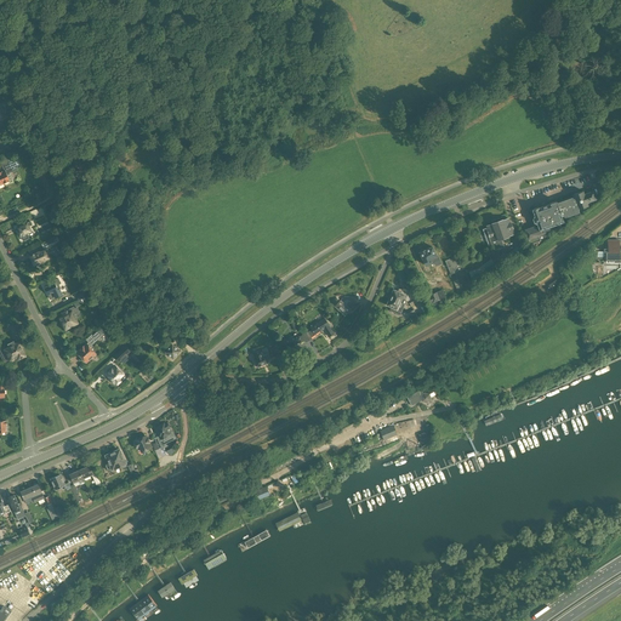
[(10,181),(13,178),(10,171),(12,170),(15,171),(17,170),(18,167),(21,166),(18,160),(16,161),(13,158),(1,163),(5,171),(3,172),(1,171),(0,171),(0,184),(4,183),(5,183),(6,184),(9,183),(10,182),(10,181)]
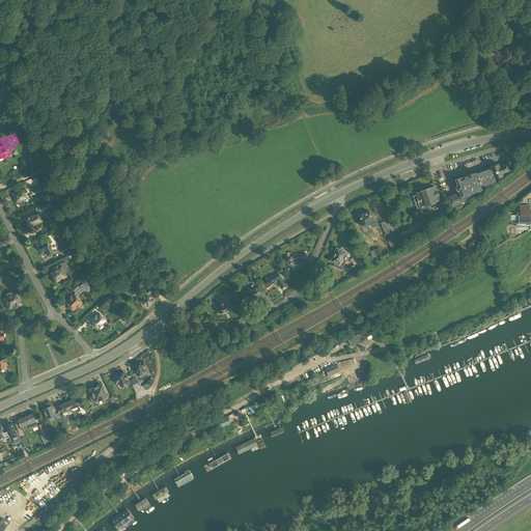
[(35,152),(39,162),(45,160),(39,150),(35,152)]
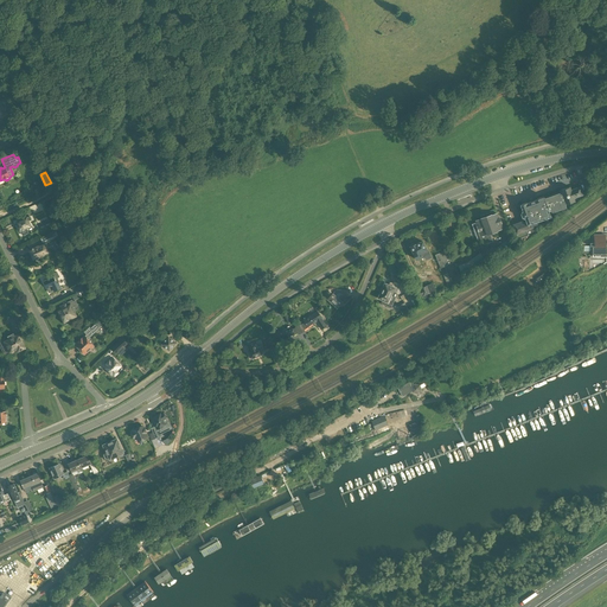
[(561,192),(550,196),(555,211),(567,208),(566,205),(575,202),(574,198),(582,196),(580,187),(570,191),(569,187),(560,191),(561,192)]
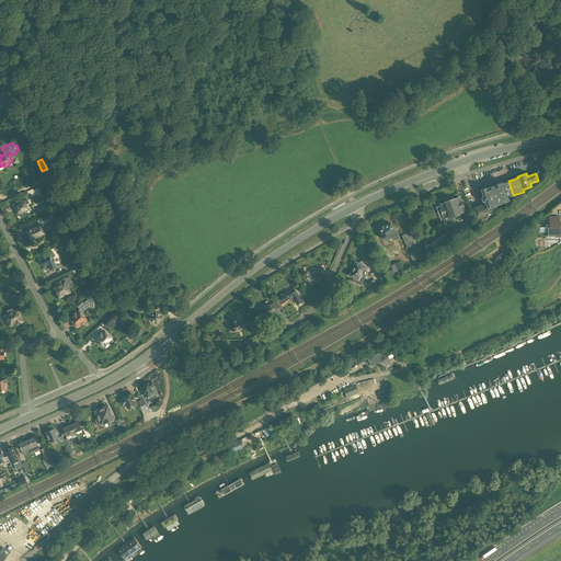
[(39,185),(43,191),(44,193),(49,190),(49,189),(54,186),(50,180),(46,182),(39,185)]
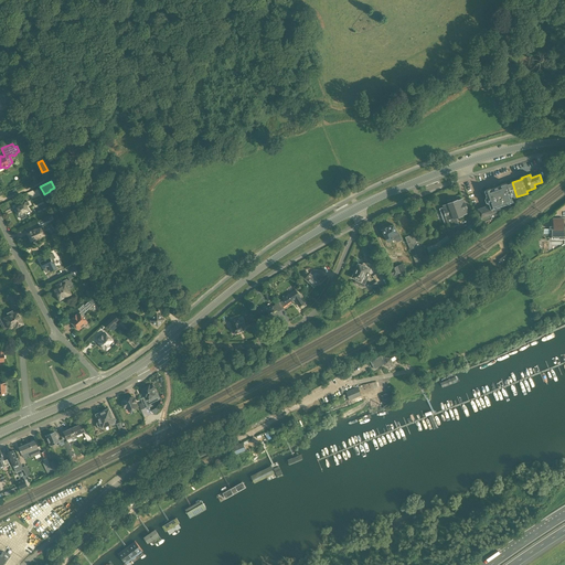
[(516,196),(512,182),(507,184),(507,183),(500,185),(490,189),(484,191),(487,198),(486,198),(484,200),(486,203),(488,203),(489,203),(489,205),(492,214),(493,214),(494,216),(498,215),(497,213),(501,211),(500,210),(505,208),(504,205),(512,202),(510,195),(512,195),(513,198),(516,196)]
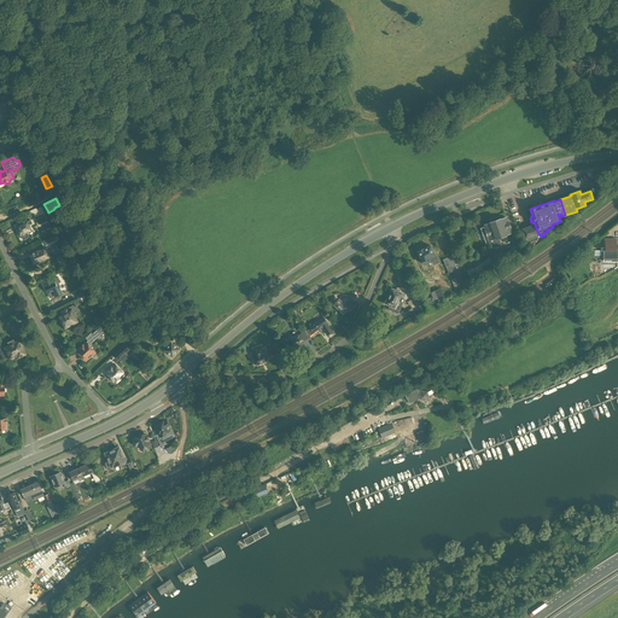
[(495,249),(500,246),(501,246),(499,238),(506,235),(506,234),(511,233),(509,228),(509,227),(508,222),(507,222),(506,217),(500,220),(500,219),(490,222),(490,223),(484,225),(485,227),(481,228),(482,233),(487,232),(488,235),(490,240),(485,242),(487,246),(491,245),(493,249),(495,249)]
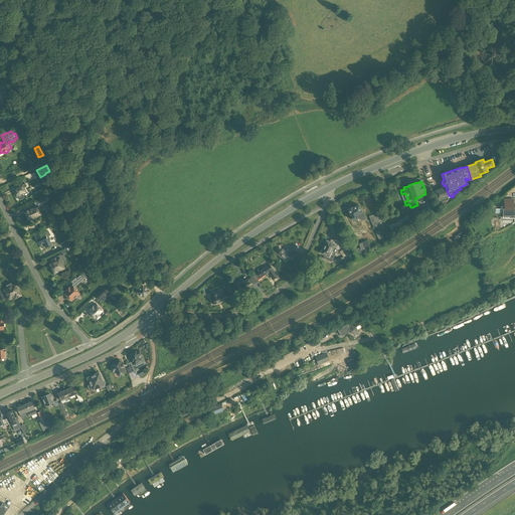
[(22,193),(26,192),(24,188),(26,186),(25,183),(23,184),(22,184),(14,188),(15,191),(15,192),(17,196),(19,199),(24,197),(22,193)]
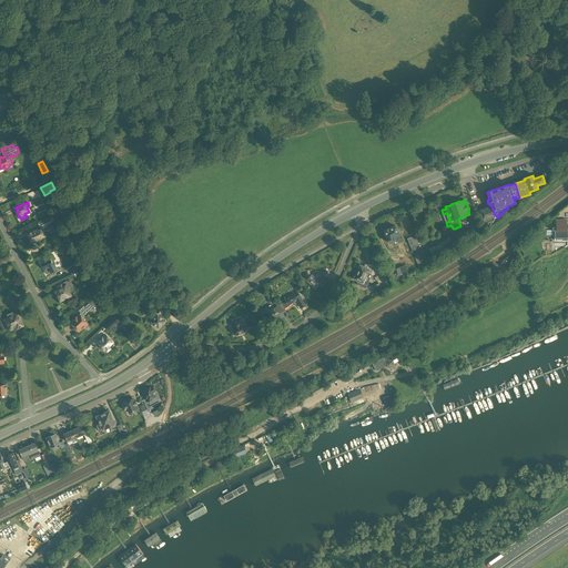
[(495,215),(492,206),(488,208),(480,211),(485,224),(495,221),(493,216),(495,215)]
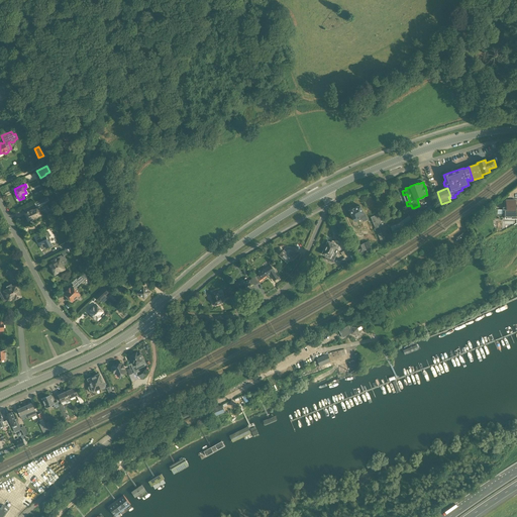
[(34,203),(34,204),(36,207),(49,201),(47,196),(34,203)]
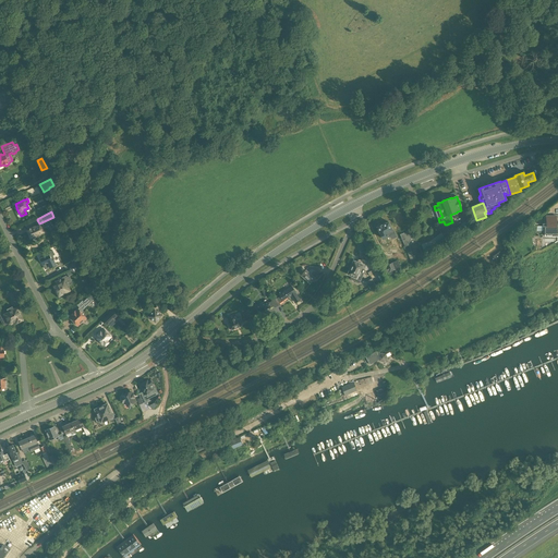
[(542,223),(542,227),(546,227),(546,233),(556,233),(556,227),(557,226),(557,222),(557,223),(557,217),(545,217),(545,223),(542,223)]
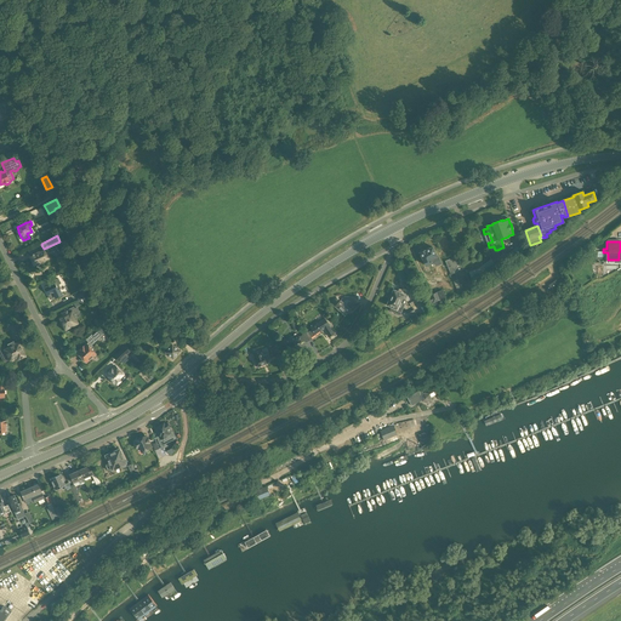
[(434,263),(436,266),(442,263),(437,252),(436,252),(432,246),(426,250),(426,249),(425,250),(423,249),(421,250),(420,252),(426,266),(432,263),(432,265),(434,263)]
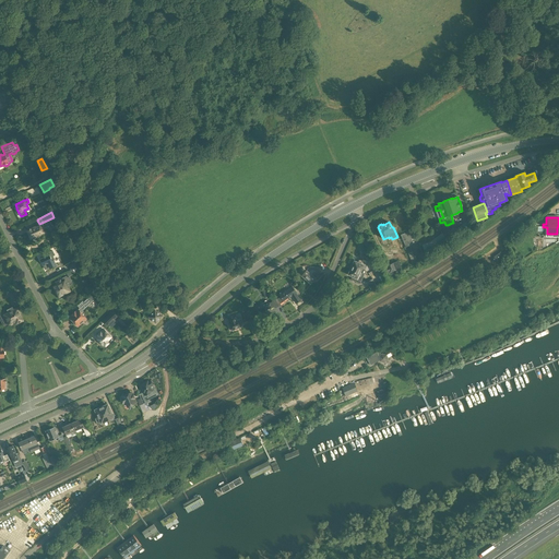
[(44,233),(40,225),(36,226),(35,226),(30,229),(28,229),(26,230),(31,239),(44,233)]
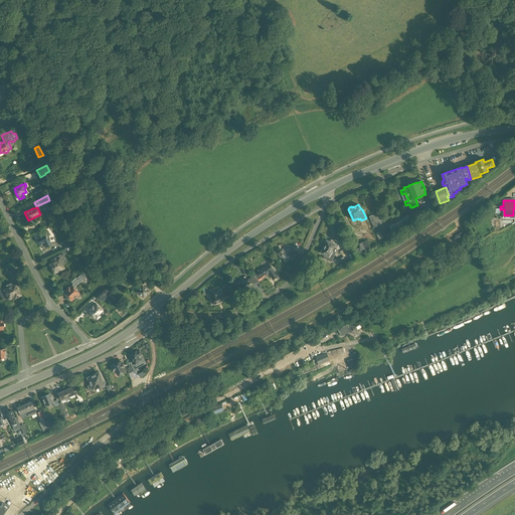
[(380,209),(368,214),(380,244),(392,240),(380,209)]
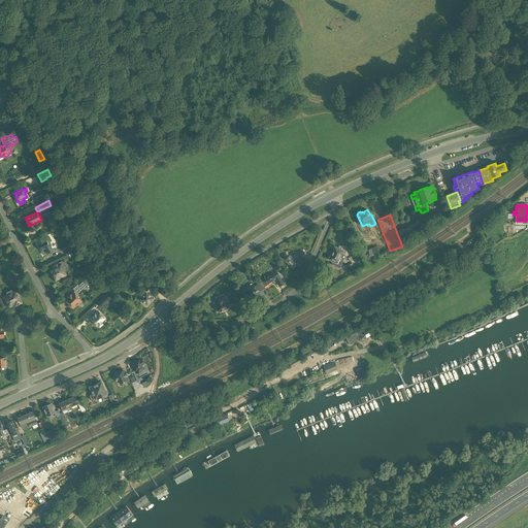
[(39,242),(39,243),(38,244),(42,255),(53,250),(48,242),(52,241),(50,236),(45,238),(45,239),(39,242)]
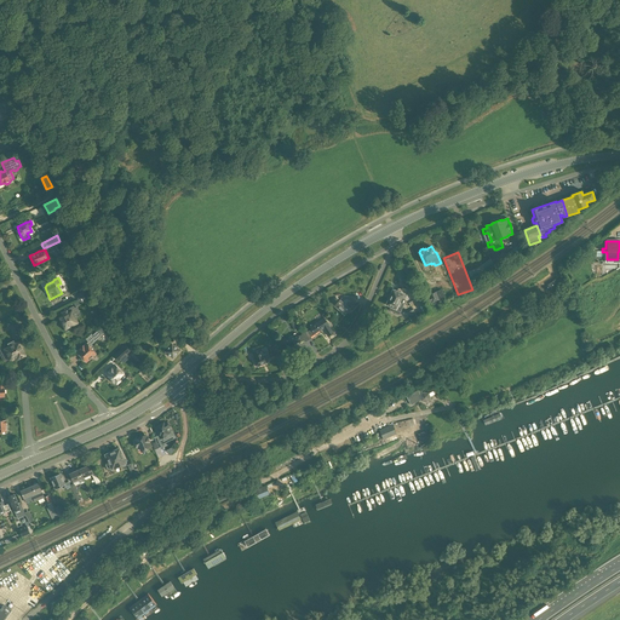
[(557,279),(547,285),(551,290),(561,283),(557,279)]
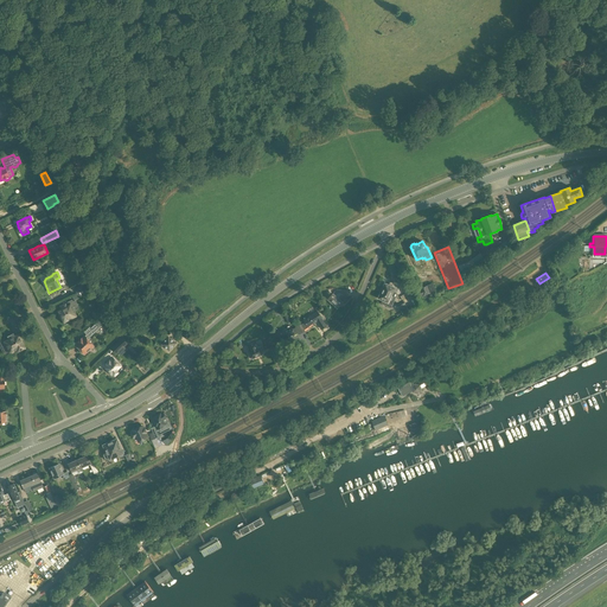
[(382,291),(396,298),(397,295),(393,293),(394,288),(396,288),(398,283),(394,281),(393,283),(390,282),(389,285),(384,283),(382,291)]
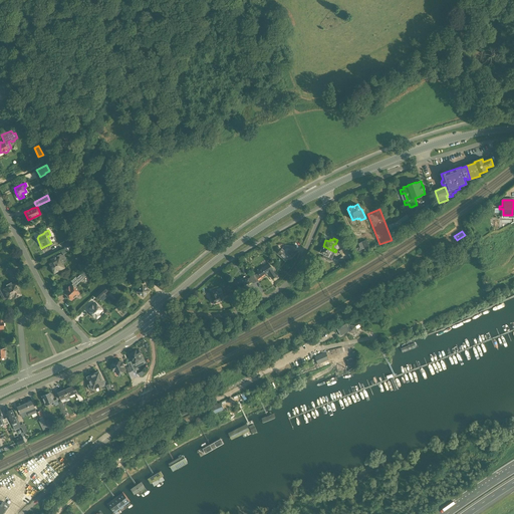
[(74,244),(72,240),(62,244),(65,249),(74,244)]
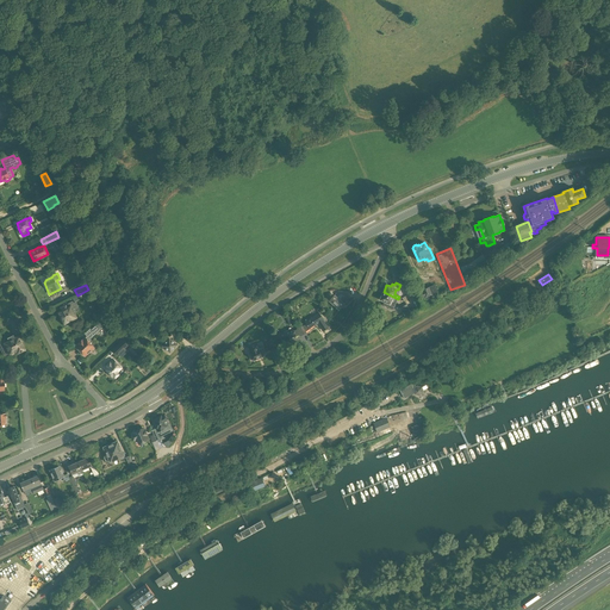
[(425,298),(427,299),(433,298),(431,297),(439,293),(435,285),(422,290),(422,291),(419,292),(422,299),(424,298),(425,298)]
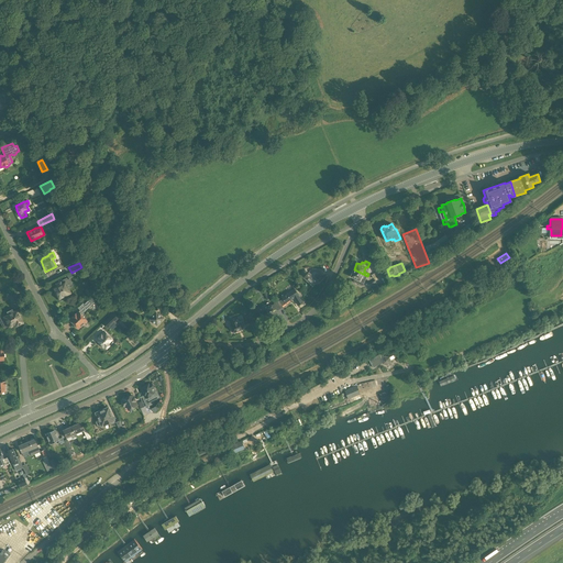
[(321,271),(317,269),(316,269),(312,269),(309,273),(308,273),(304,277),(312,286),(318,280),(316,278),(320,274),(321,274),(321,271)]
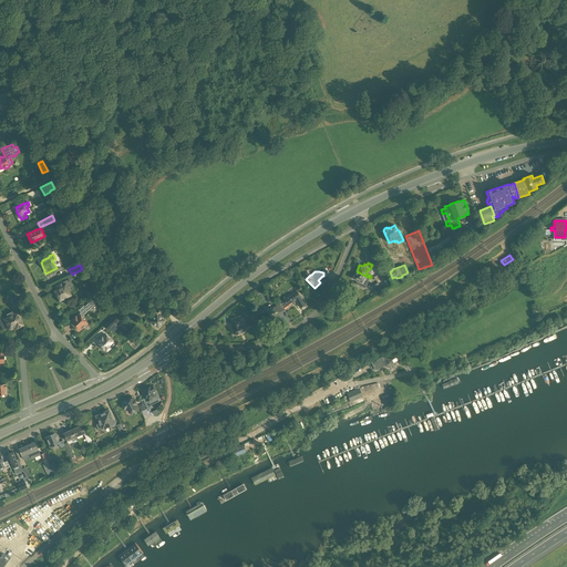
[(370,278),(357,271),(353,278),(357,280),(356,284),(360,286),(361,284),(367,286),(369,280),(370,278)]
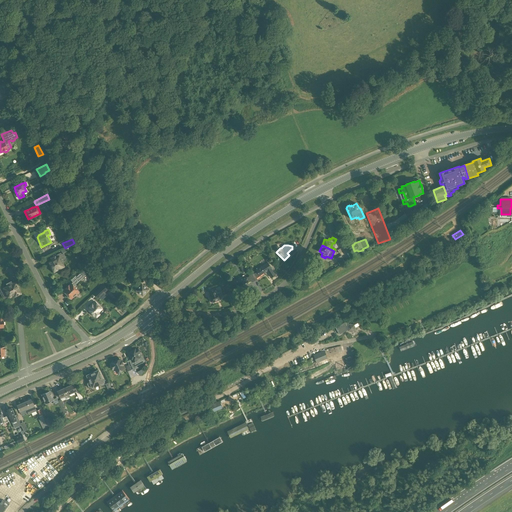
[(334,251),(333,253),(334,256),(333,256),(336,261),(337,261),(338,262),(340,265),(345,262),(343,259),(342,258),(342,257),(340,253),(334,251)]
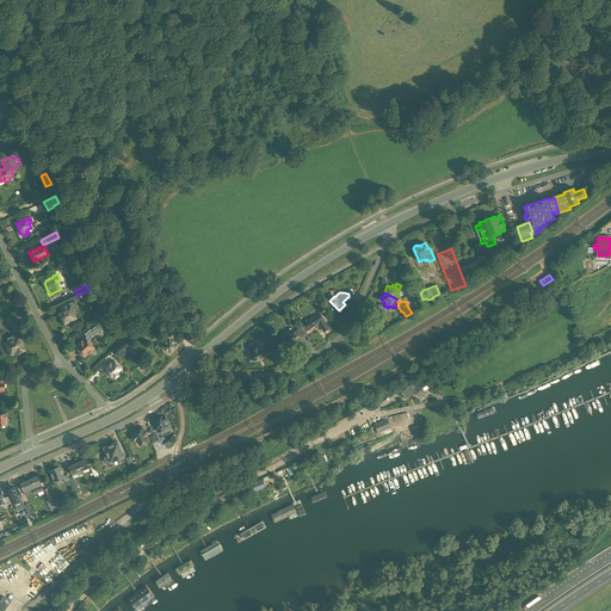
[(66,307),(61,309),(62,310),(57,313),(63,325),(66,327),(71,325),(69,322),(76,318),(74,313),(78,312),(76,312),(80,310),(78,307),(78,306),(76,303),(74,303),(73,304),(73,302),(65,306),(66,307)]
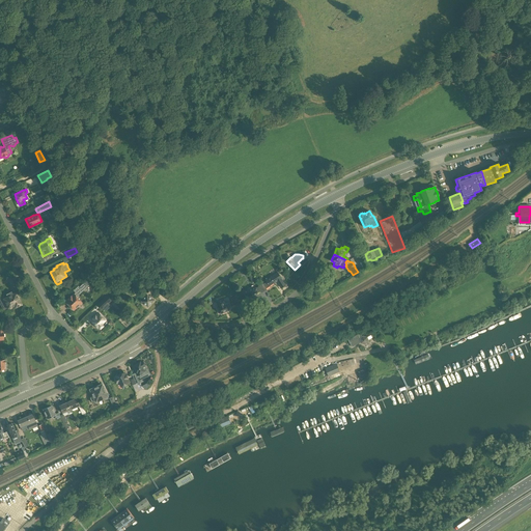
[(260,285),(263,291),(267,290),(266,288),(270,286),(269,285),(274,283),(277,281),(281,288),(285,285),(281,279),(282,278),(277,272),(266,280),(267,282),(263,284),(263,283),(260,285)]
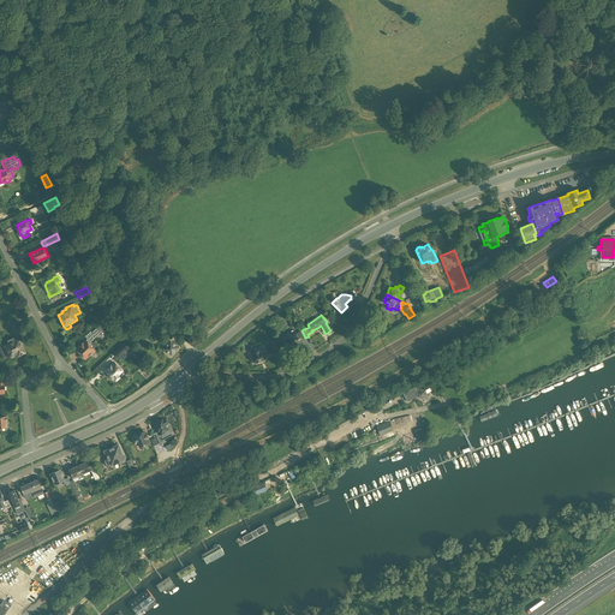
[(101,322),(87,334),(85,336),(88,339),(83,344),(83,342),(79,346),(79,347),(77,350),(85,359),(90,354),(91,354),(95,351),(89,345),(91,342),(90,342),(93,340),(106,328),(101,322)]
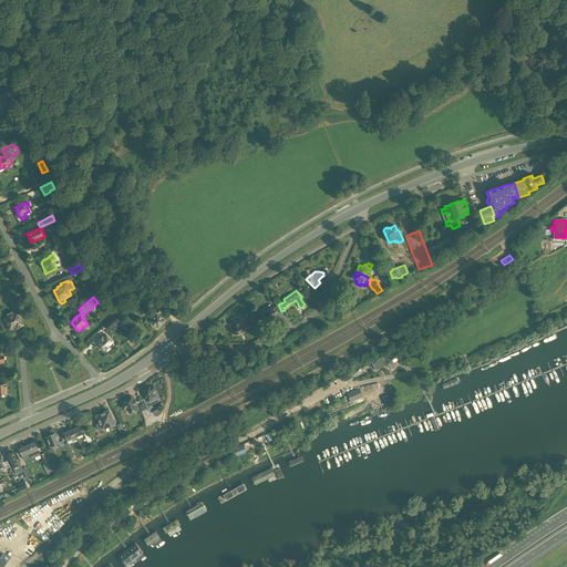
[(281,311),(278,305),(276,306),(272,308),(271,305),(257,311),(259,319),(260,319),(263,327),(268,325),(265,317),(269,315),(268,315),(275,312),(278,311),(279,312),(281,311)]
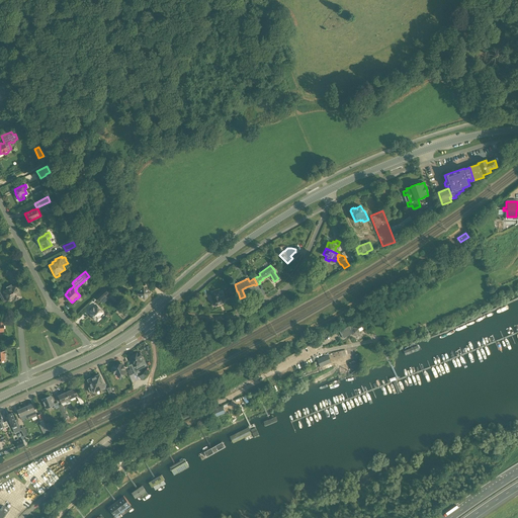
[(21,296),(15,284),(12,286),(11,284),(6,287),(7,290),(4,291),(3,288),(0,289),(0,294),(3,303),(8,299),(9,299),(12,298),(14,296),(15,299),(21,296)]
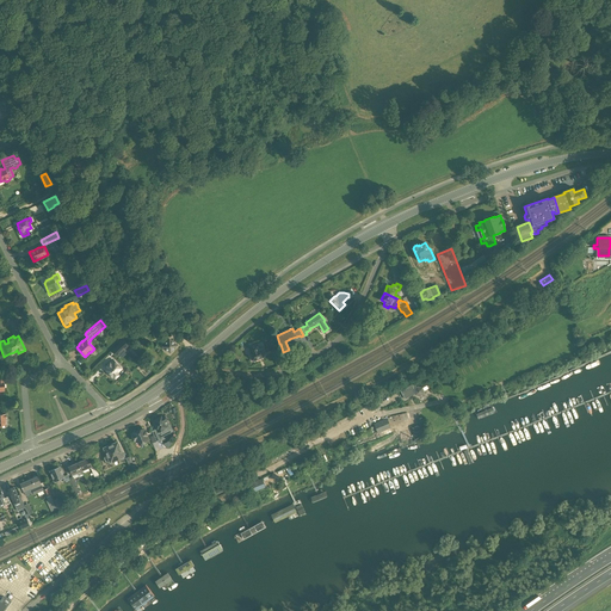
[(148,340),(142,335),(137,341),(143,346),(148,340)]
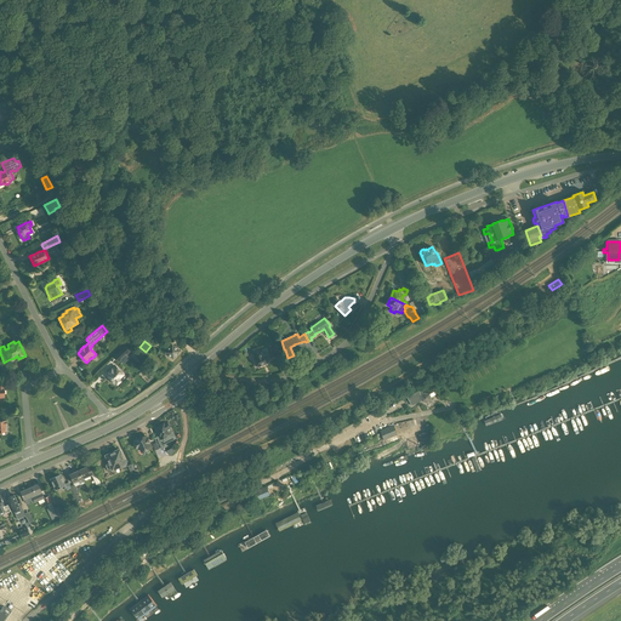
[(180,351),(172,345),(165,353),(174,359),(180,351)]
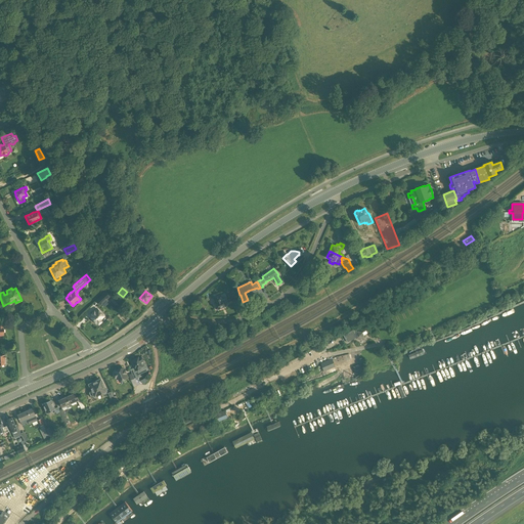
[(105,292),(96,300),(101,305),(110,297),(105,292)]
